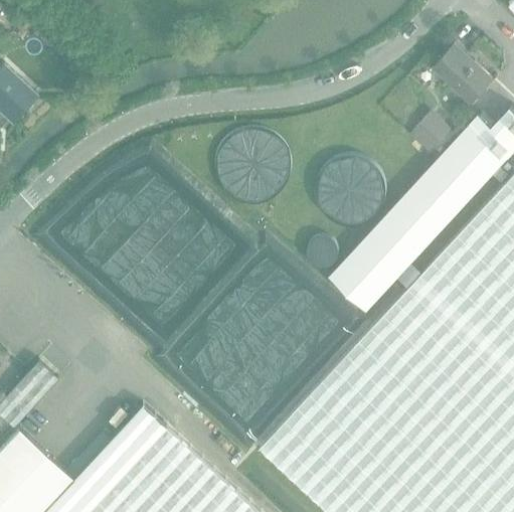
[(470,101),(491,76),(476,62),(473,65),(453,47),(434,68),(470,101)]
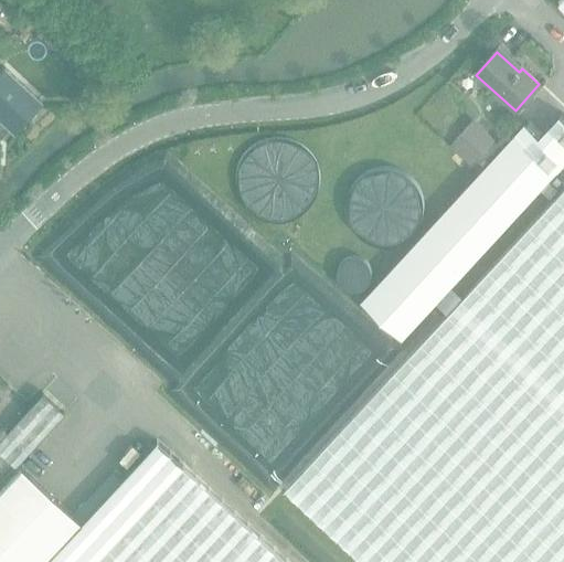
[(2,70),(0,72),(0,98),(14,82),(2,70)]
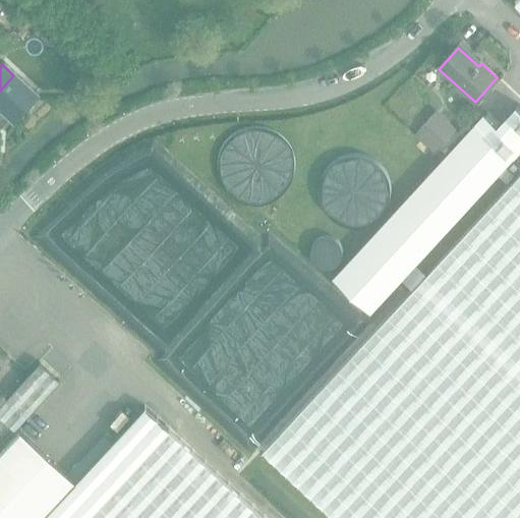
[(0,110),(11,121),(35,96),(13,75),(0,91),(0,110)]
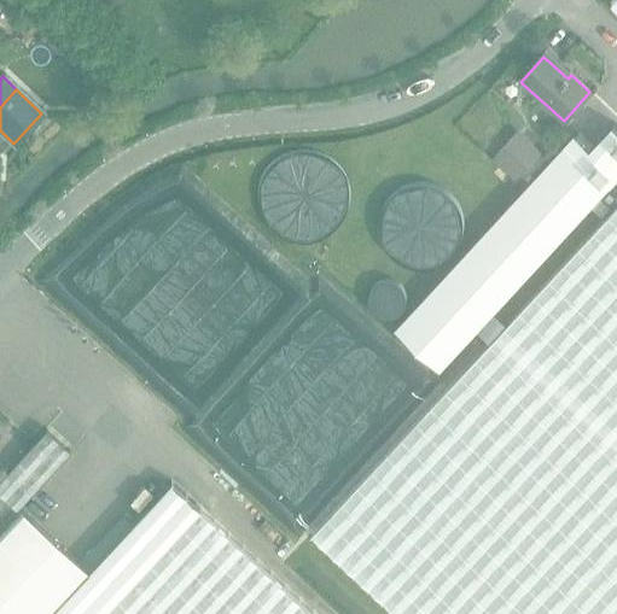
[(524,191),(395,334),(437,374),(476,332),(490,345),(507,327),(493,314),(616,179),(616,136),(610,130),(587,156),(570,141),(524,191)]
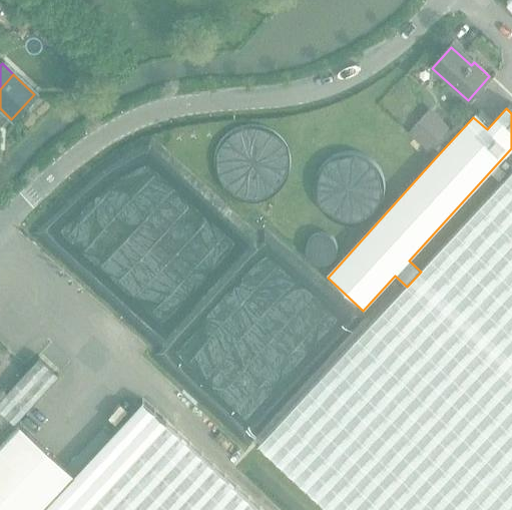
[(425,115),(407,134),(427,152),(445,133),(425,115)]
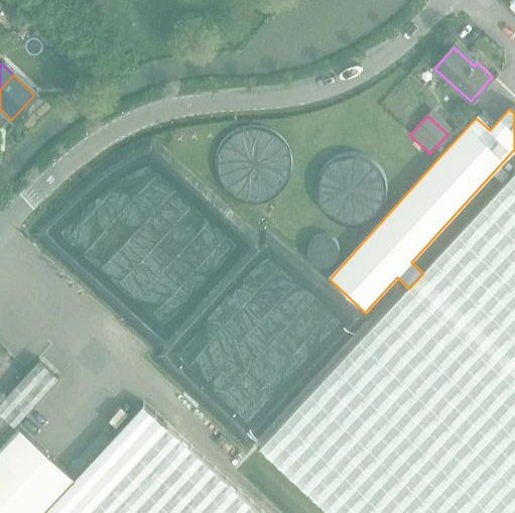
[(286,160),(286,159),(286,152),(284,146),(281,141),(276,136),(272,132),(265,128),(254,126),(247,126),(240,128),(234,132),(229,136),(225,140),(222,146),(220,152),(219,159),(220,165),(222,172),(225,178),(229,183),(234,187),(240,190),(245,193),(250,194),(259,193),(265,191),(270,189),(275,184),(280,180),(283,174),(285,167),(286,160)]
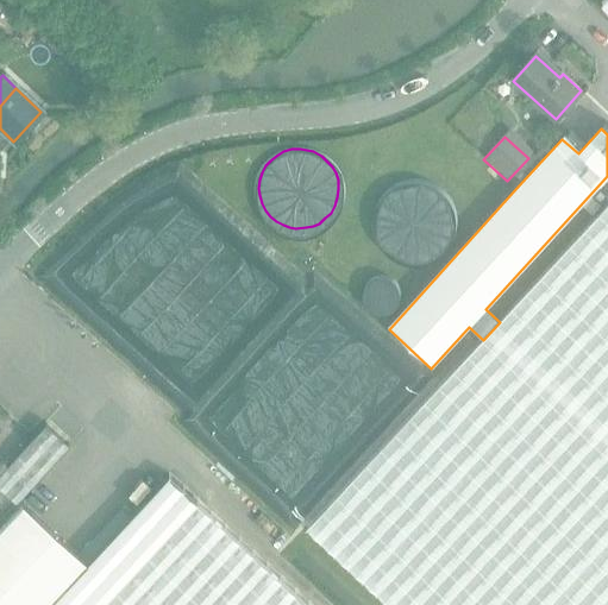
[(607,604),(607,205),(500,322),(483,340),(306,530),(387,604),(607,604)]
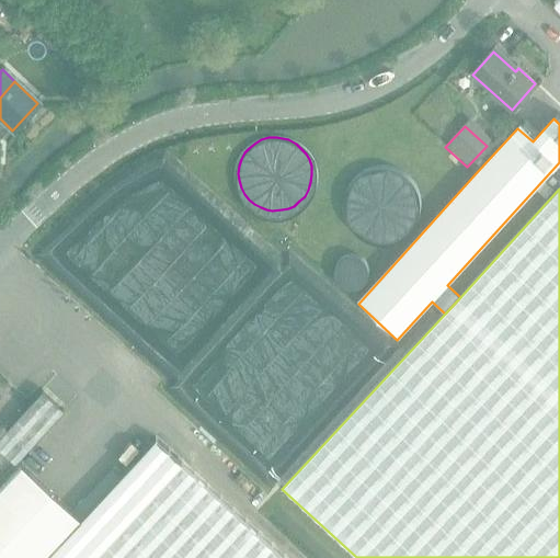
[(40,394),(4,433),(26,453),(63,413),(41,393),(40,394)]
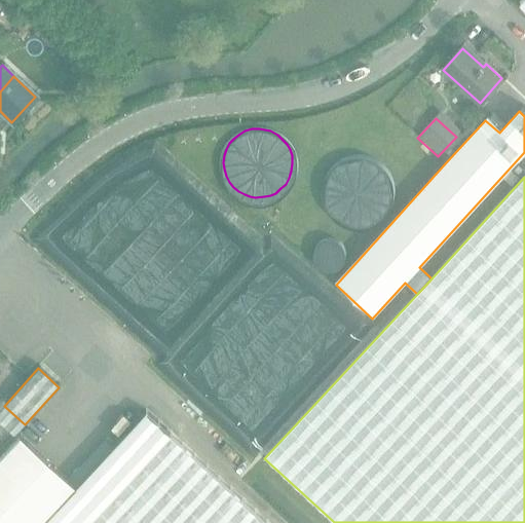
[(261,522),(143,413),(72,489),(40,522),(261,522)]
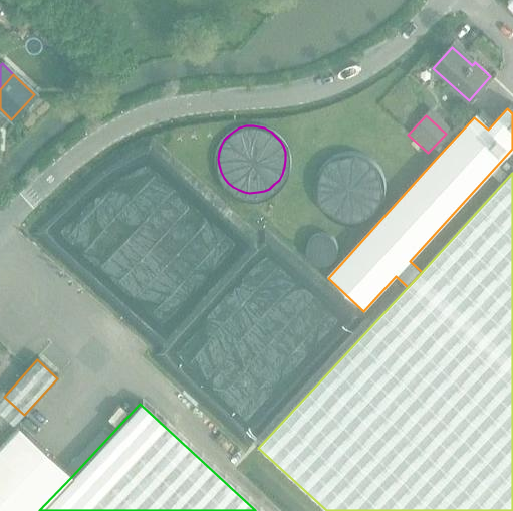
[(39,510),(70,478),(17,429),(0,446),(0,510),(39,510)]
